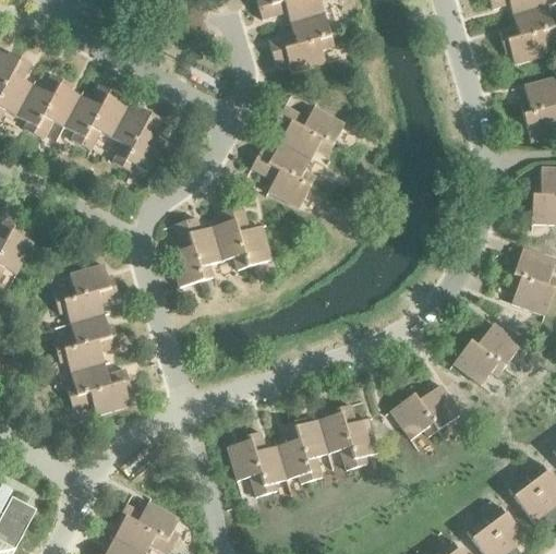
[(287,10),(291,21),(325,11),(321,0),(277,0),(258,5),(263,17),(287,10)]
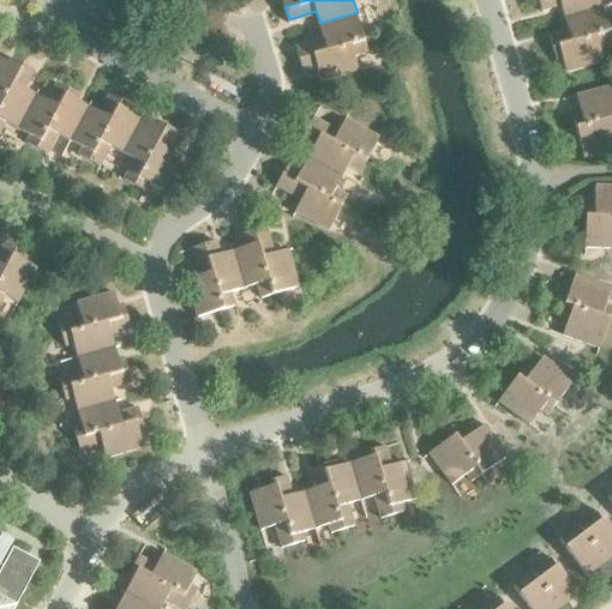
[(562,1),(565,13),(603,2),(601,0),(540,0),(543,7),(562,1)]
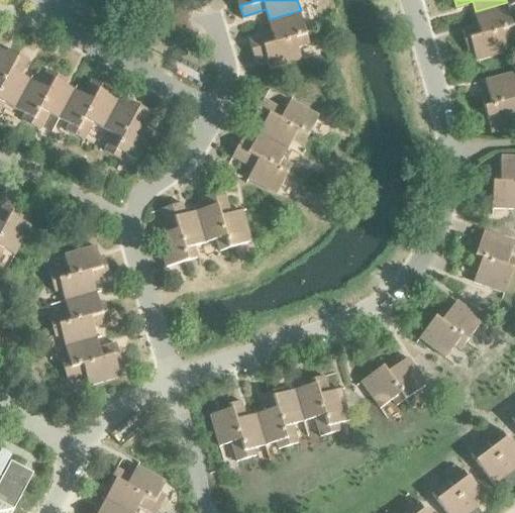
[(462,27),(466,37),(514,22),(514,12),(510,14),(507,2),(476,11),(479,22),(462,27)]
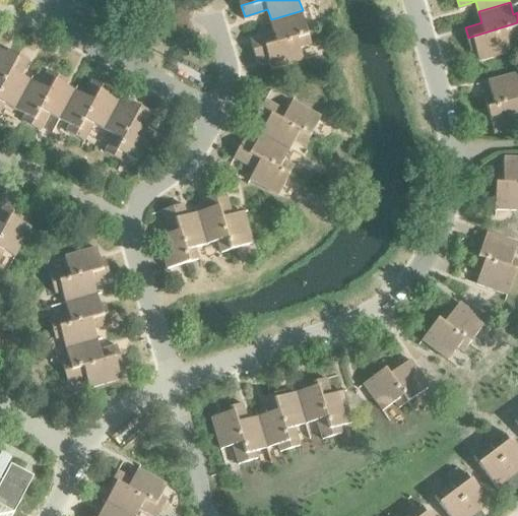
[(251,38),(254,48),(309,31),(303,10),(271,19),(274,30),(251,38)]
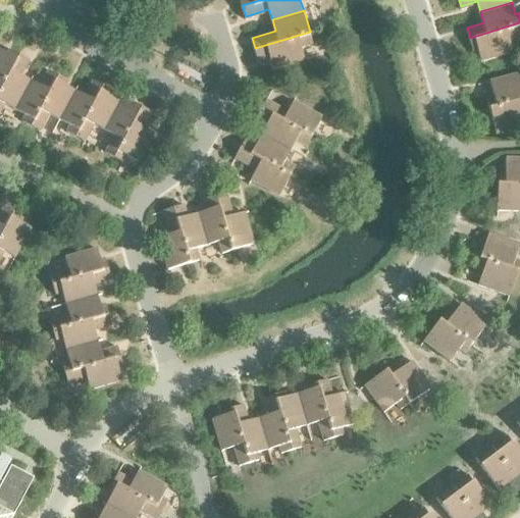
[(519,22),(470,38),(473,48),(478,47),(481,58),(513,49),(509,37),(519,34),(519,22)]
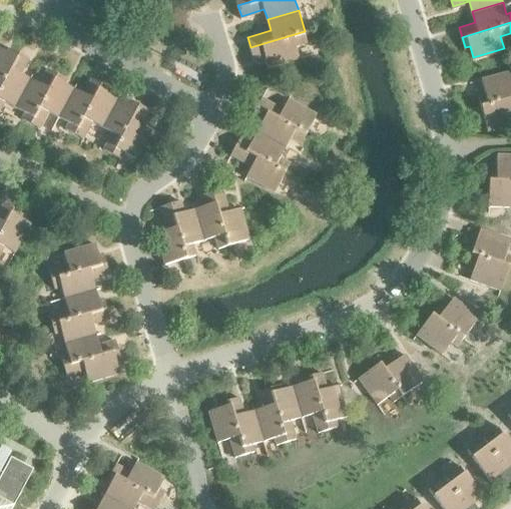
[(305,31),(250,47),(253,57),(265,54),(268,65),(300,56),(296,44),(308,40),(305,31)]
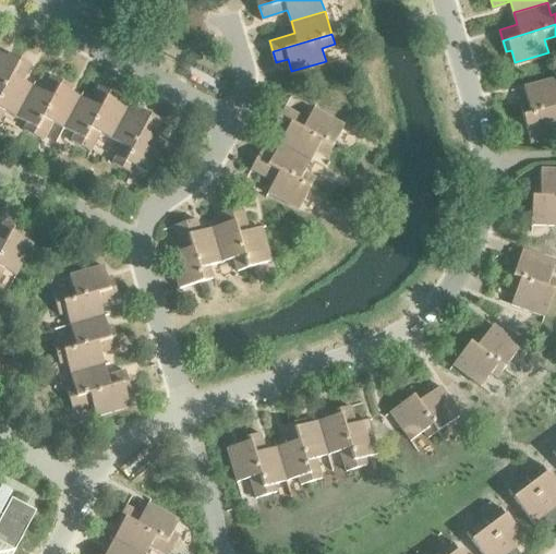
[(0,94),(21,56),(11,50),(9,55),(0,49),(0,94)]
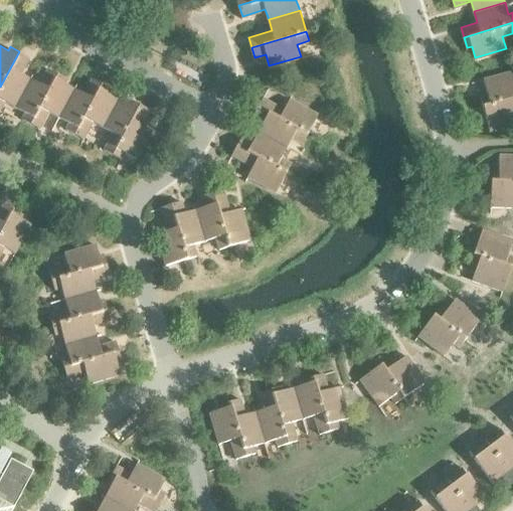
[(5,100),(15,105),(31,76),(21,71),(29,56),(19,51),(0,87),(0,105),(1,106),(5,100)]
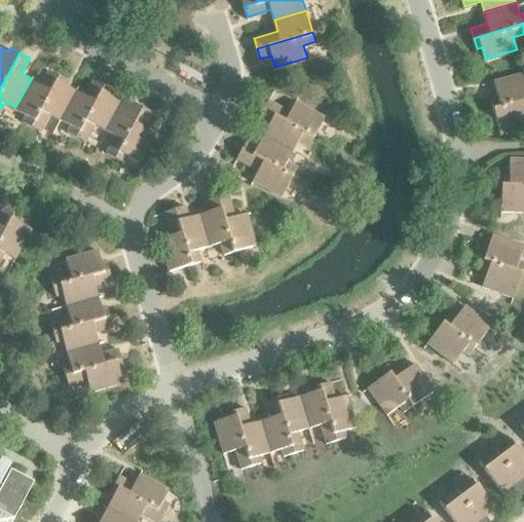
[(23,119),(32,124),(59,73),(49,68),(41,83),(32,78),(15,107),(26,113),(23,119)]
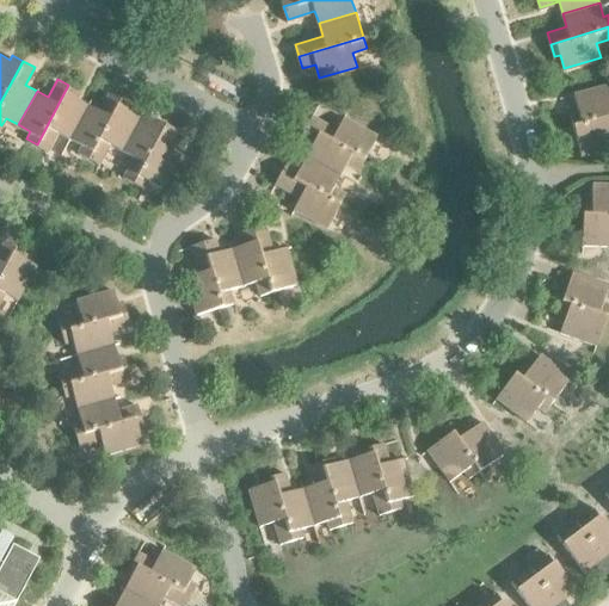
[(571,111),(573,123),(608,115),(608,82),(574,92),(579,109),(571,111)]
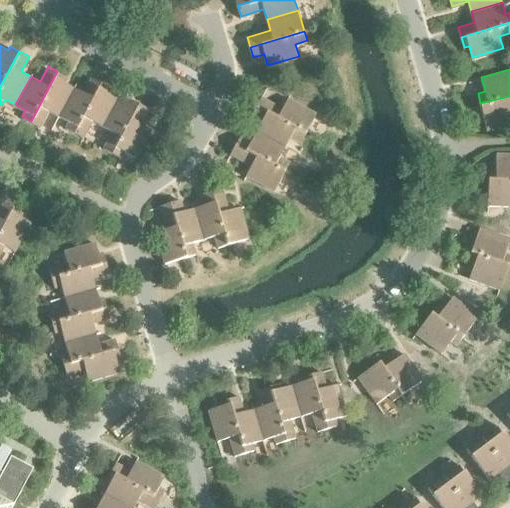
[(49,109),(59,114),(74,86),(65,81),(67,76),(57,71),(31,121),(39,126),(49,109)]
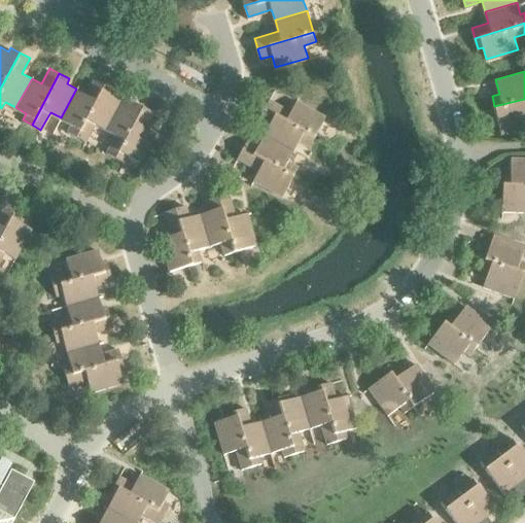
[(68,130),(76,135),(104,84),(95,78),(86,94),(76,89),(61,117),(71,124),(68,130)]
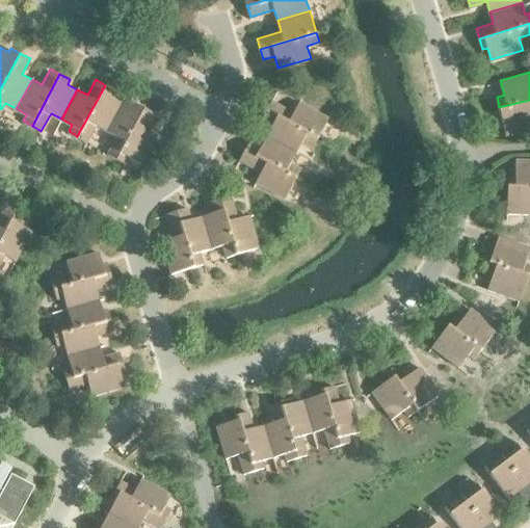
[(96,124),(107,129),(123,100),(113,95),(115,89),(105,85),(77,136),(86,141),(96,124)]
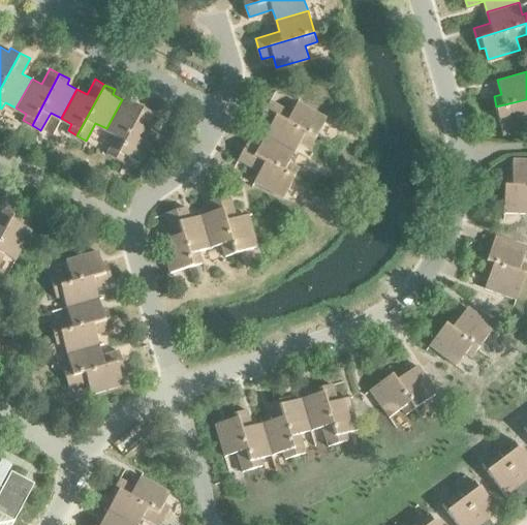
[(270,98),(265,109),(315,136),(328,116),(298,99),(291,111),(270,98)]
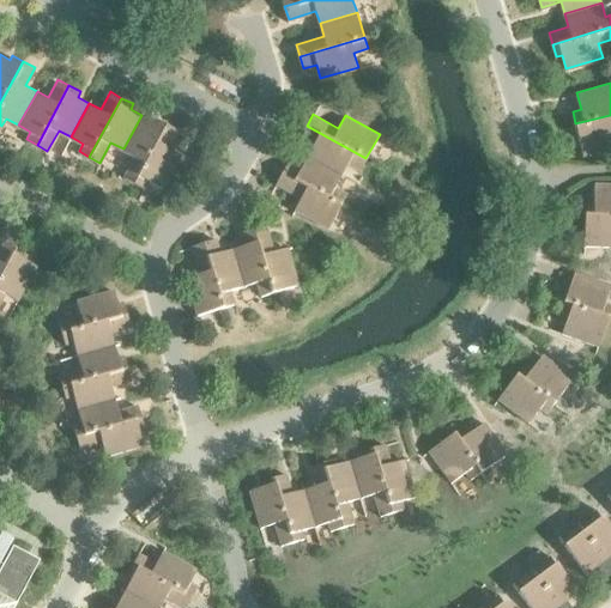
[(123,176),(134,181),(167,122),(156,116),(152,121),(141,115),(123,149),(135,156),(123,176)]
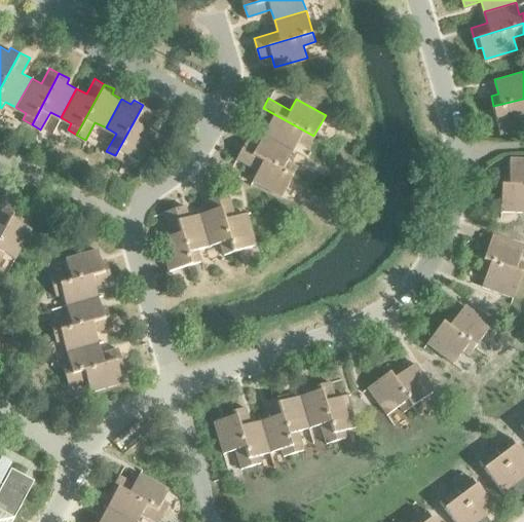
[(523,99),(493,106),(500,132),(523,125),(523,99)]
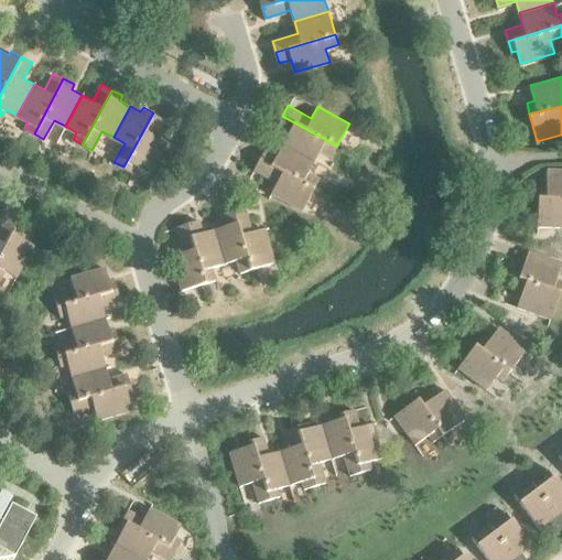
[(153,112),(123,167),(133,172),(138,165),(149,172),(166,141),(155,135),(164,118),(153,112)]
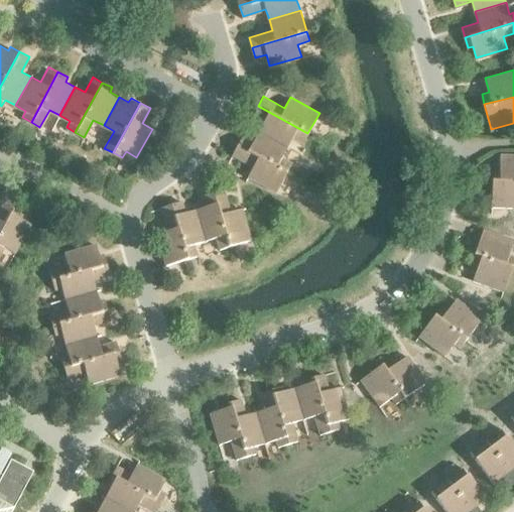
[(263,121),(258,130),(287,146),(293,136),(303,141),(307,133),(258,106),(253,115),(263,121)]
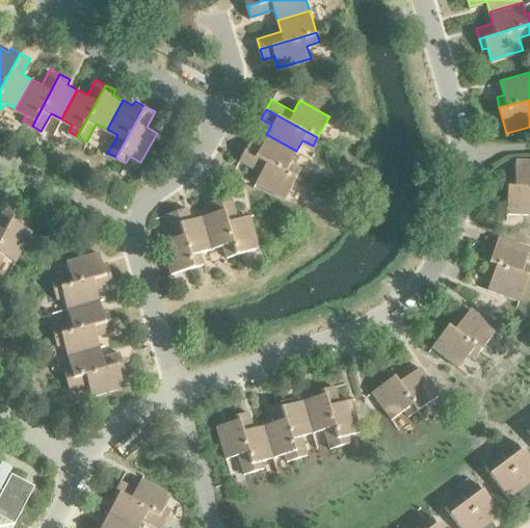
[(250,138),(244,149),(296,176),(301,167),(290,161),(296,151),(266,134),(261,144),(250,138)]
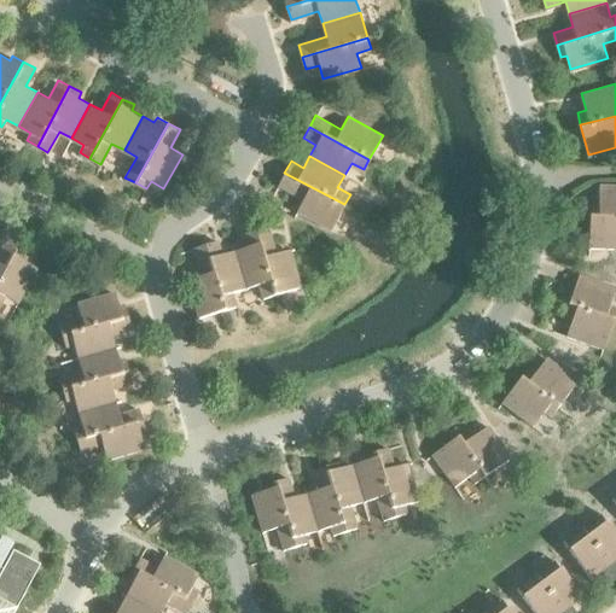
[(344,204),(284,173),(278,184),(303,197),(297,209),(332,228),(344,204)]
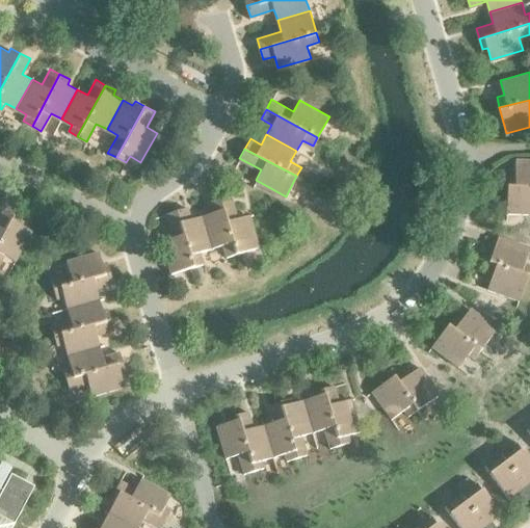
[(508,174),(508,184),(529,185),(529,158),(515,157),(515,174),(508,174)]
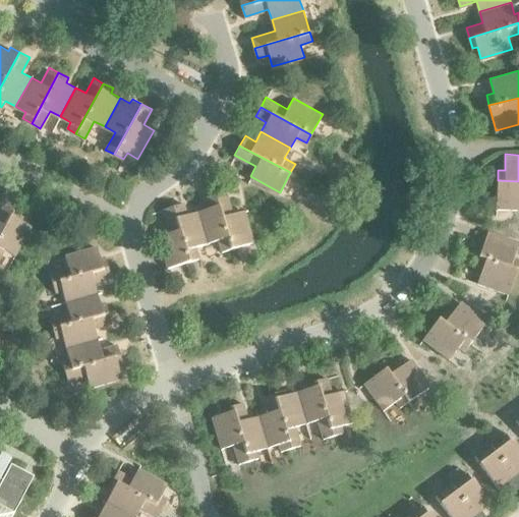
[(518,181),(498,180),(497,207),(518,207),(518,181)]
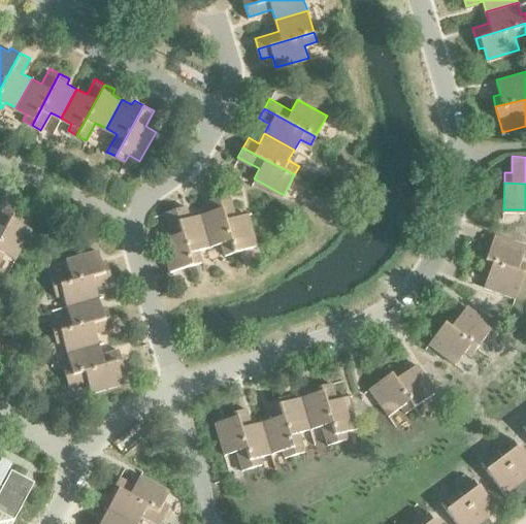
[(229,191),(218,195),(234,251),(257,243),(248,211),(236,215),(229,191)]
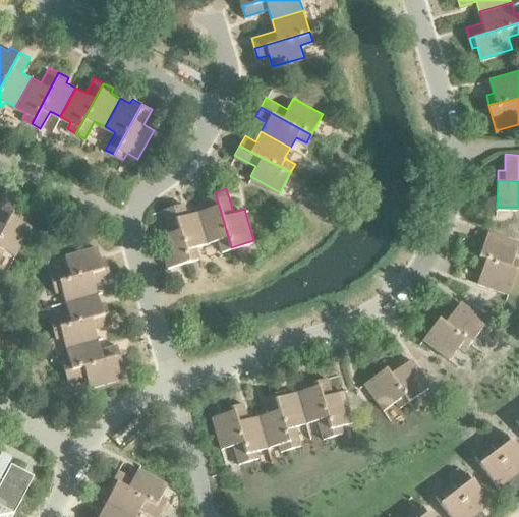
[(209,207),(197,210),(207,241),(219,238),(222,250),(231,247),(215,192),(205,195),(209,207)]
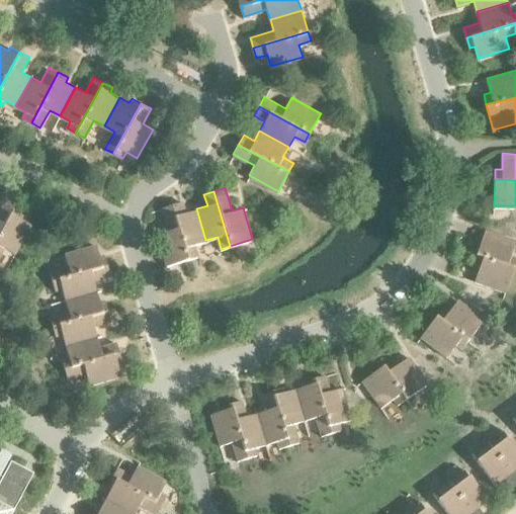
[(183,200),(172,203),(189,258),(198,255),(195,244),(205,240),(196,208),(186,211),(183,200)]
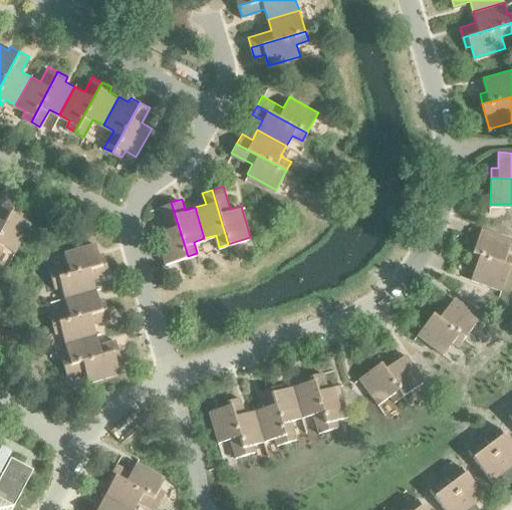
[(0,231),(13,207),(4,202),(0,208),(0,231)]
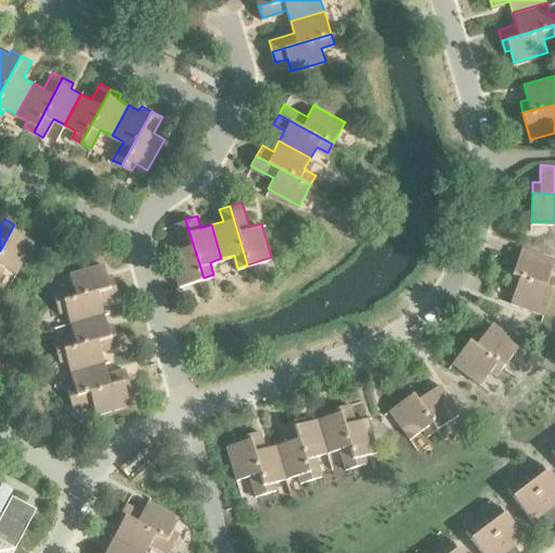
[(204,278),(185,219),(174,222),(182,247),(170,250),(180,284),(204,278)]
